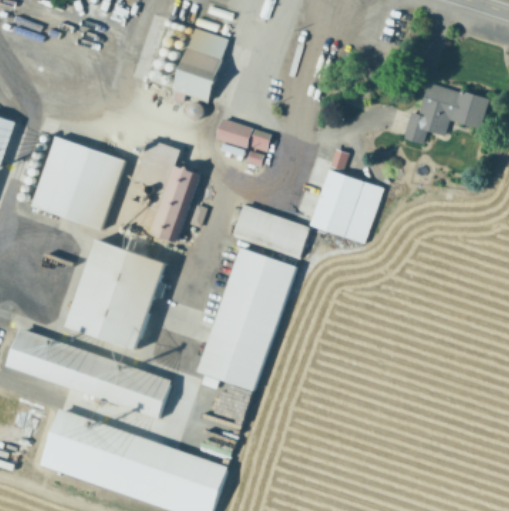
[(228,40),(193,27),(169,96),(181,100),(183,95),(206,103),(228,40)]
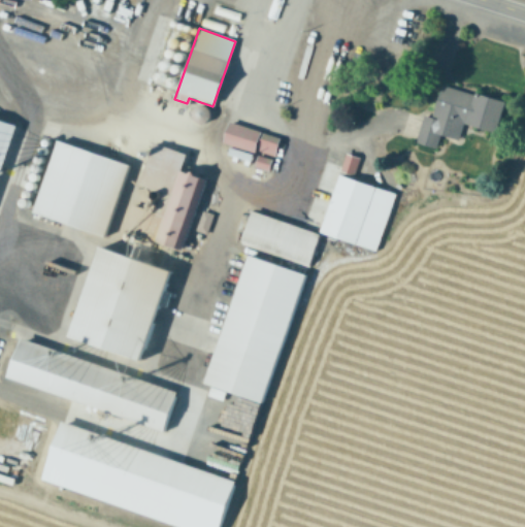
[(416,143),(437,149),(440,135),(460,140),(464,125),(497,132),(504,101),(441,85),(433,116),(424,112),(416,143)]
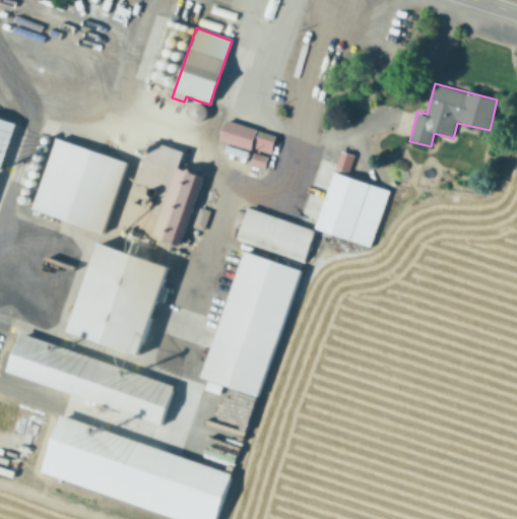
[(274,133),(223,121),(218,142),(254,150),(251,164),(266,168),(274,133)]
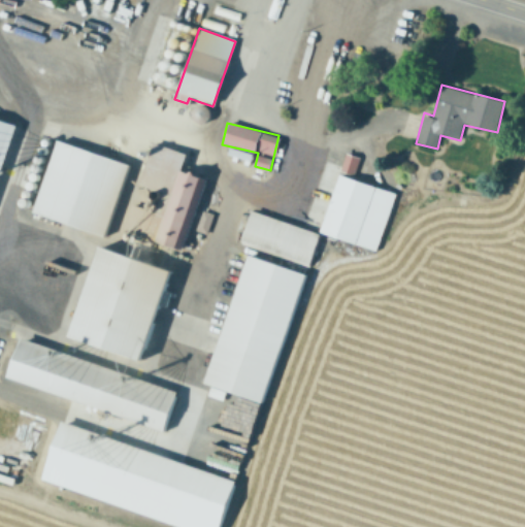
[(131,164),(55,141),(33,215),(109,237),(131,164)]
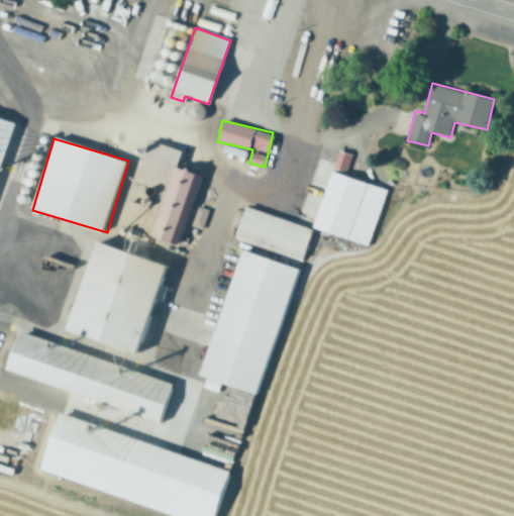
[(179,244),(200,175),(176,168),(181,150),(148,140),(135,182),(144,185),(139,201),(126,197),(117,225),(179,244)]
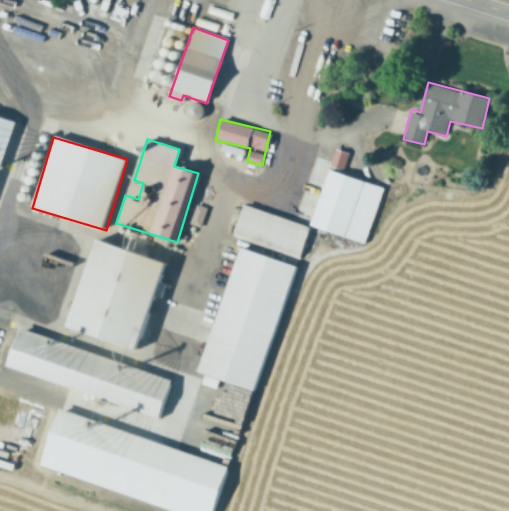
[(383,186),(327,169),(310,226),(366,243),(383,186)]
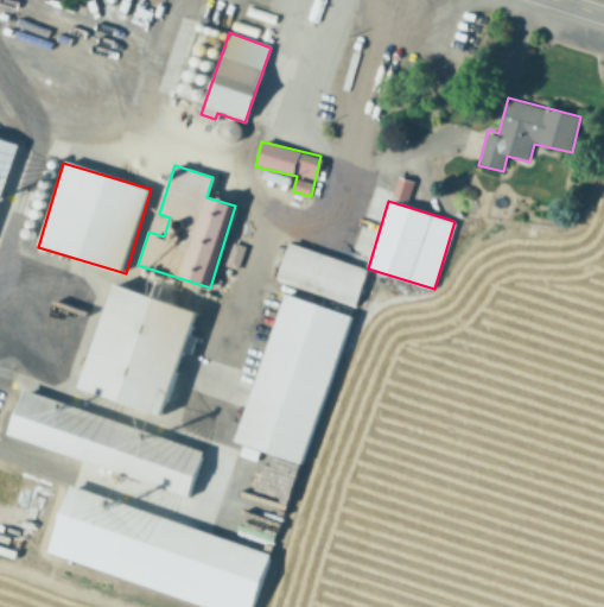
[(357,302),(368,266),(287,244),(277,279),(357,302)]
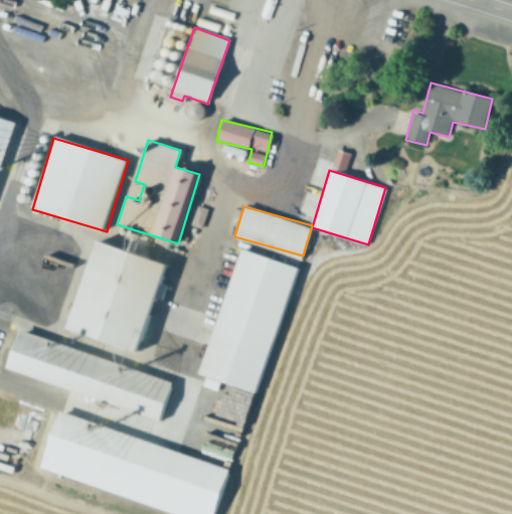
[(92,239),(64,329),(139,351),(155,298),(159,299),(170,263),(92,239)]
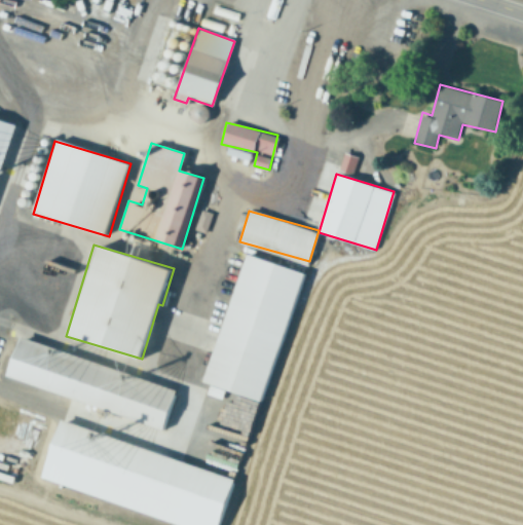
[(204,383),(265,402),(303,271),(243,254),(204,383)]
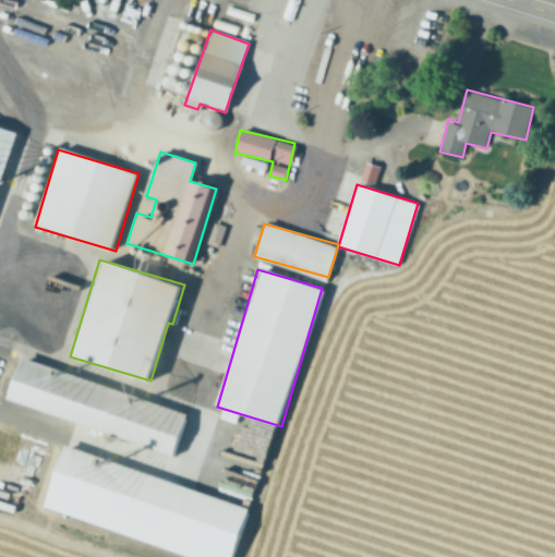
[(4,400),(175,455),(189,412),(17,356),(4,400)]
